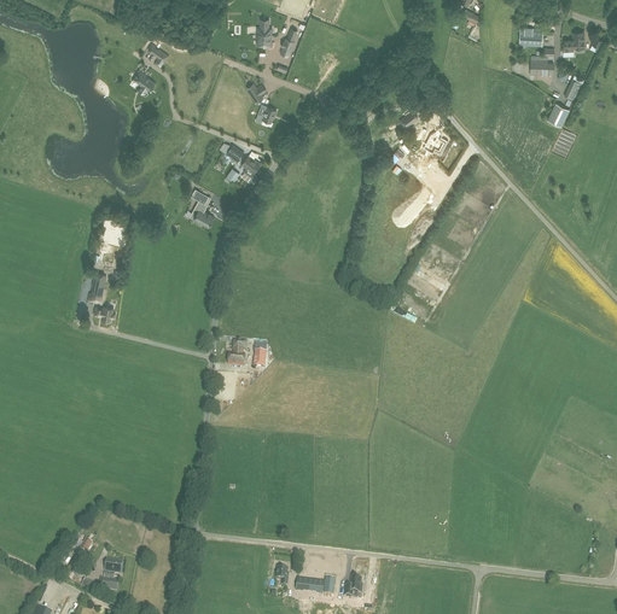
[(473,10),(465,6),(461,12),(470,17),(473,10)]
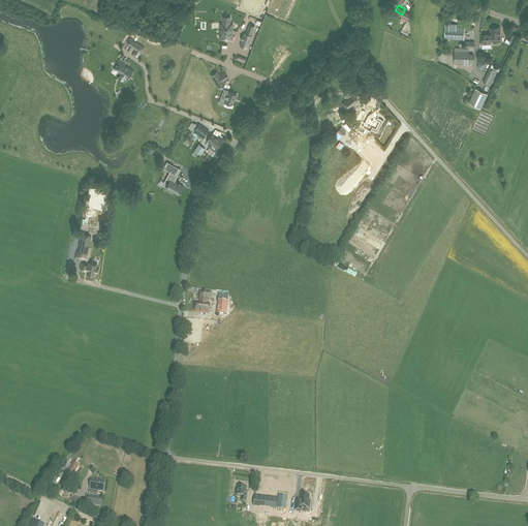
[(231,30),(231,21),(229,21),(229,13),(221,13),(221,21),(219,21),(219,26),(219,36),(231,36),(231,32),(231,30)]
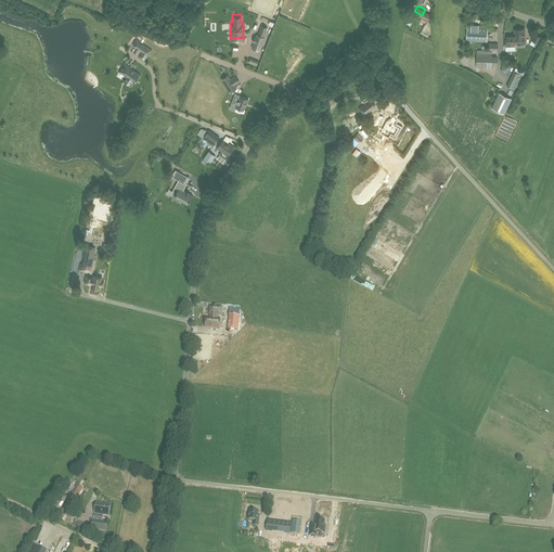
[(253,39),(250,45),(258,48),(260,42),(263,34),(262,34),(266,28),(266,27),(265,27),(266,24),(260,22),(260,23),(257,31),(256,31),(255,34),(254,33),(252,38),(253,39)]
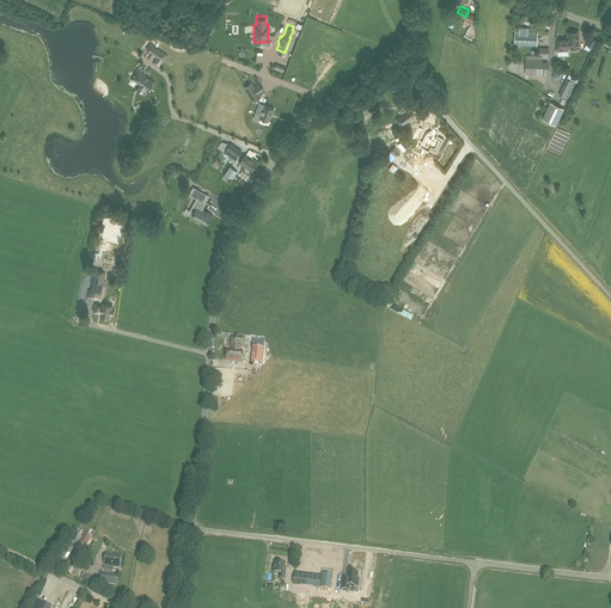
[(536,42),(536,25),(514,24),(513,41),(536,42)]
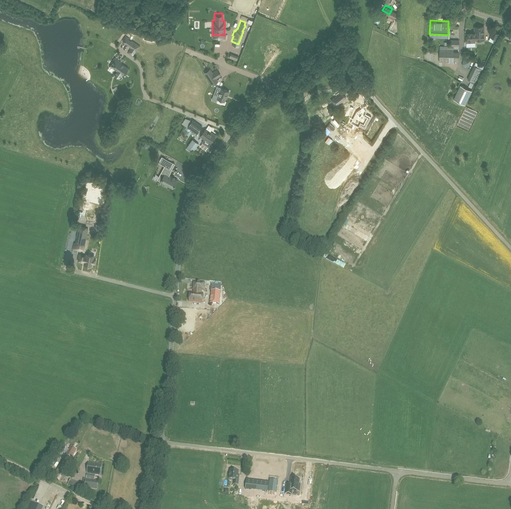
[(480,24),(479,23),(477,23),(476,24),(473,24),(474,29),(476,29),(476,33),(476,37),(483,37),(483,23),(480,24)]
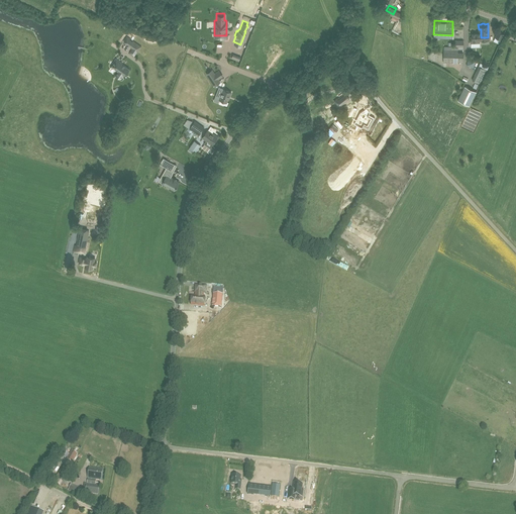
[(500,37),(503,31),(497,28),(494,34),(500,37)]
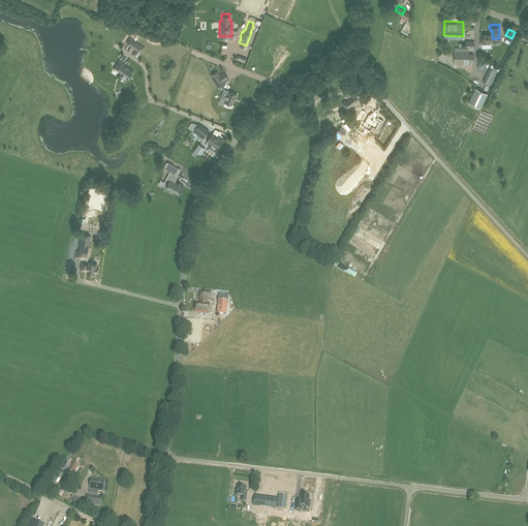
[(492,38),(492,34),(492,30),(490,30),(489,30),(489,31),(482,32),(482,35),(480,35),(480,41),(480,45),(490,45),(490,41),(490,38),(492,38)]
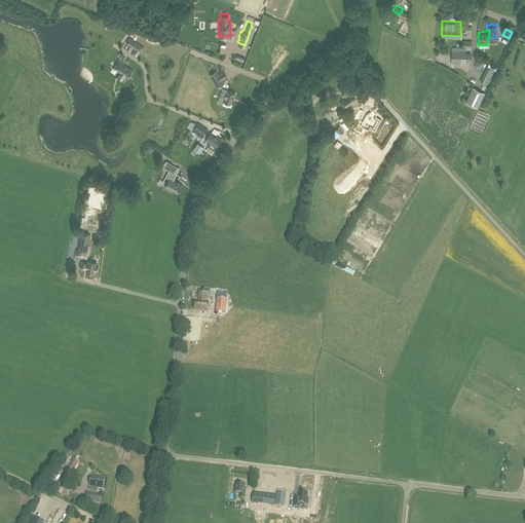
[(126,38),(124,40),(130,43),(135,46),(134,47),(135,48),(134,49),(133,48),(132,50),(136,53),(138,49),(139,50),(143,44),(135,38),(134,39),(132,37),(132,36),(128,34),(126,38)]
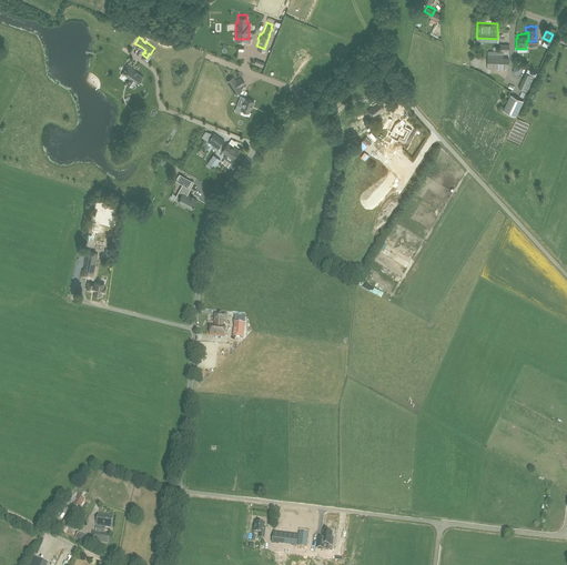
[(310,48),(304,39),(293,48),(300,56),(310,48)]
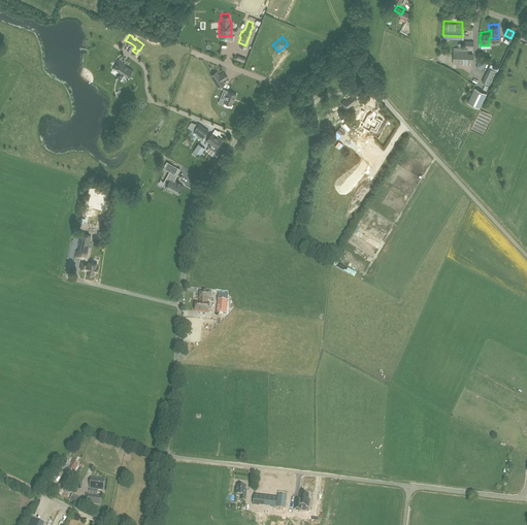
[(471,61),(472,51),(466,51),(466,48),(452,48),(452,61),(471,61)]
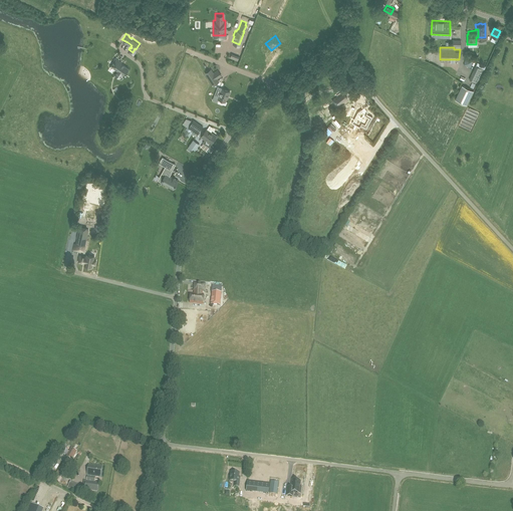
[(112,59),(110,63),(118,69),(117,69),(122,73),(124,70),(124,71),(125,70),(125,69),(127,66),(120,61),(121,60),(114,55),(112,58),(112,59)]
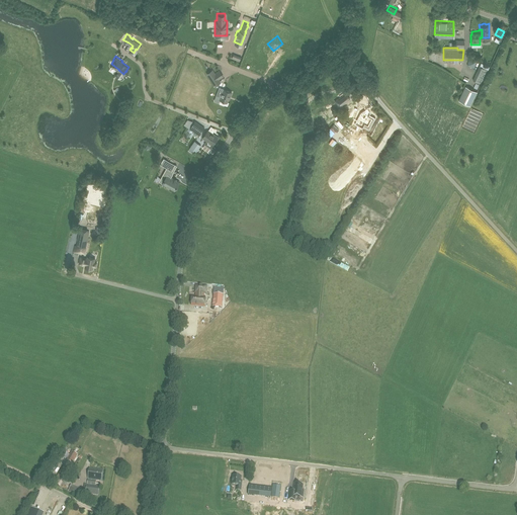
[(474,65),(476,58),(468,56),(466,63),(474,65)]
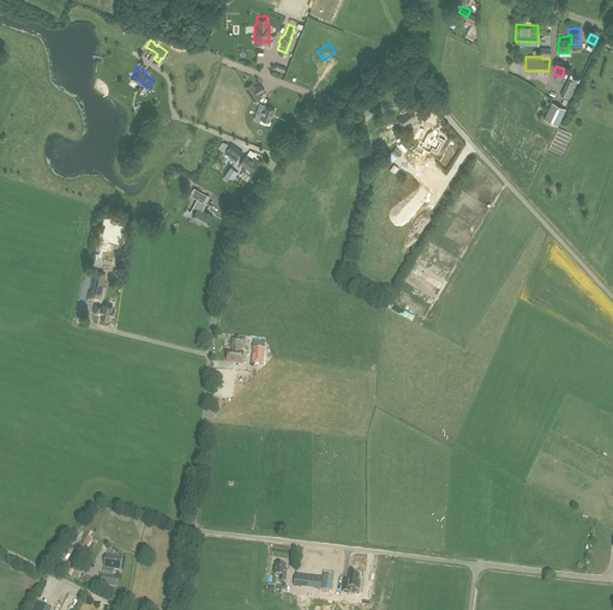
[(569,96),(577,79),(568,76),(559,91),(569,96)]
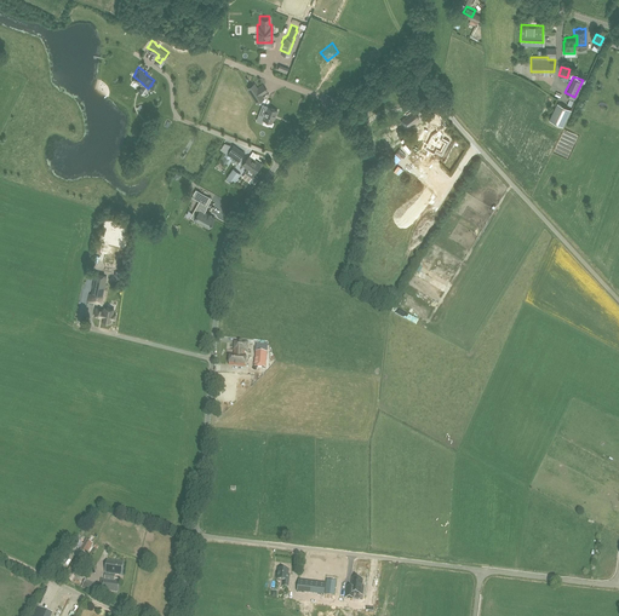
[(257,99),(263,96),(253,80),(246,85),(257,99)]
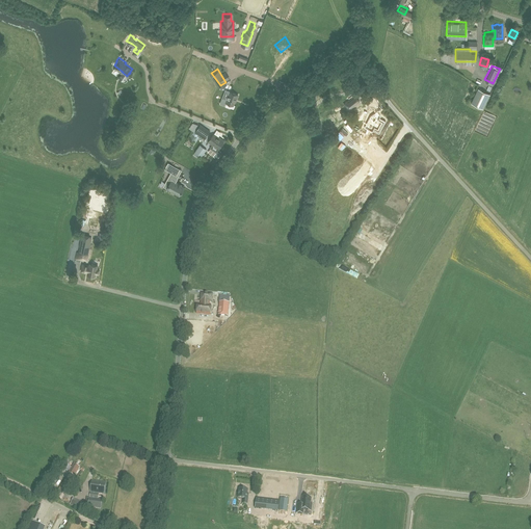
[(477,85),(470,100),(482,106),(489,91),(477,85)]
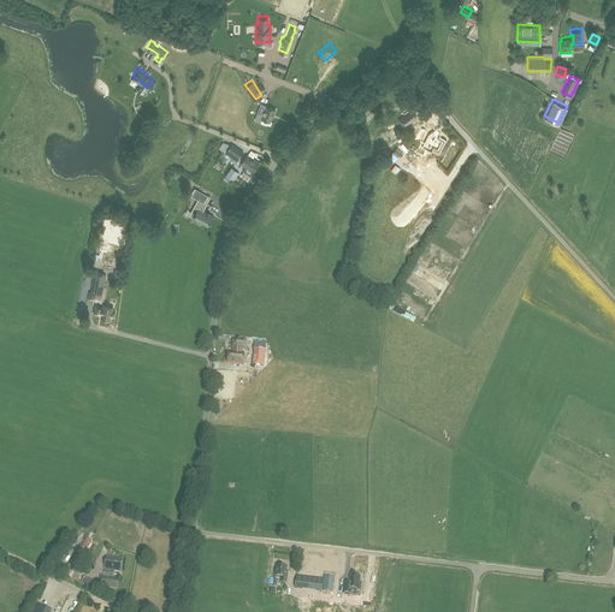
[(260,102),(256,110),(261,112),(260,116),(268,118),(272,111),(272,112),(275,107),(265,102),(265,105),(260,102)]
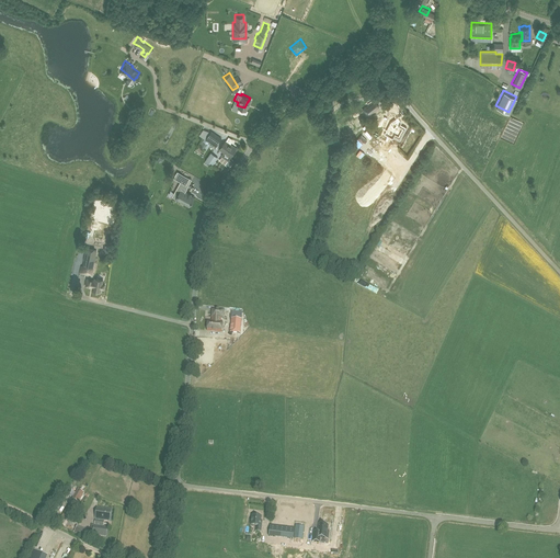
[(367,113),(378,105),(373,98),(362,106),(364,110),(367,113)]
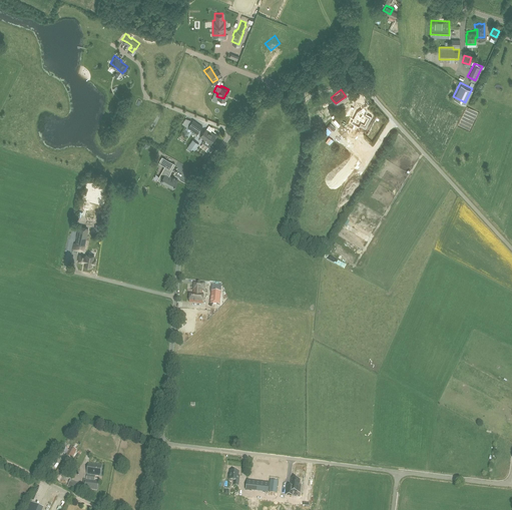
[(358,112),(362,110),(364,109),(361,105),(366,102),(363,98),(364,98),(360,92),(351,97),(355,103),(353,104),(358,112)]
